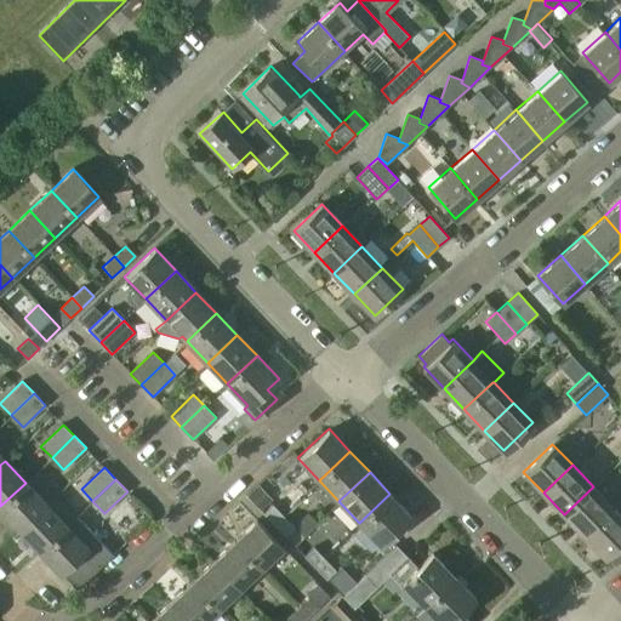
[(46,503),(26,483),(0,506),(0,511),(18,530),(46,503)]
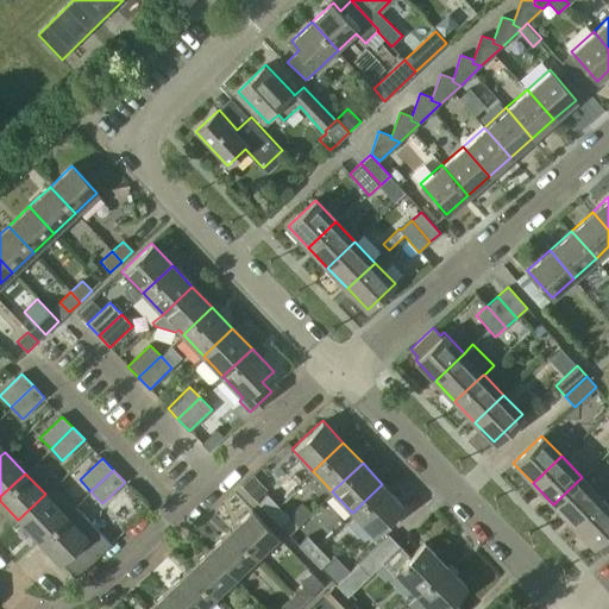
[(602,498),(582,477),(553,504),(573,526),(602,498)]
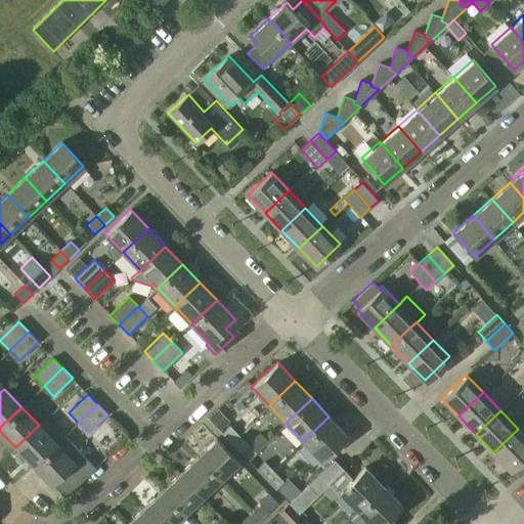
[(347,435),(329,417),(303,441),(321,460),(347,435)]
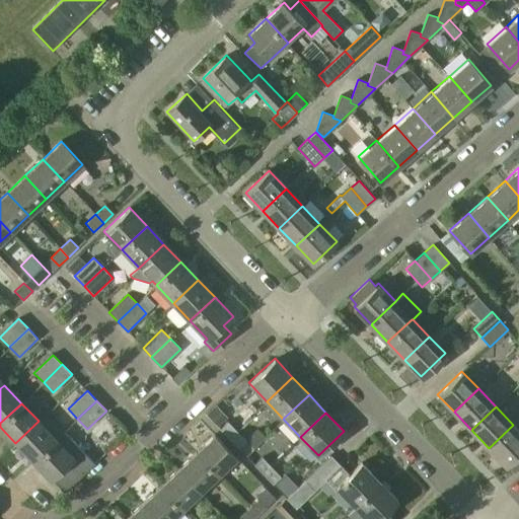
[(15,443),(32,461),(56,439),(39,421),(15,443)]
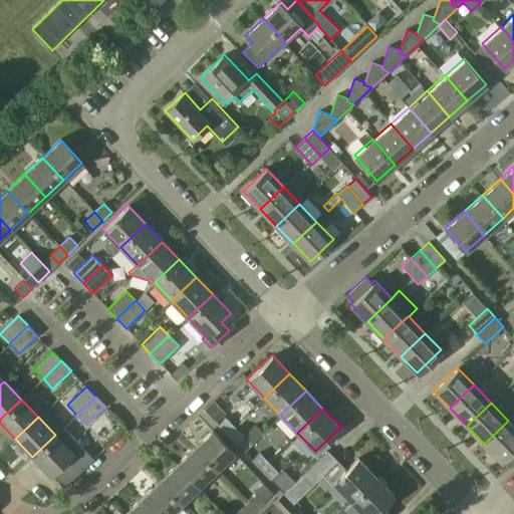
[(218,426),(225,434),(234,426),(226,418),(218,426)]
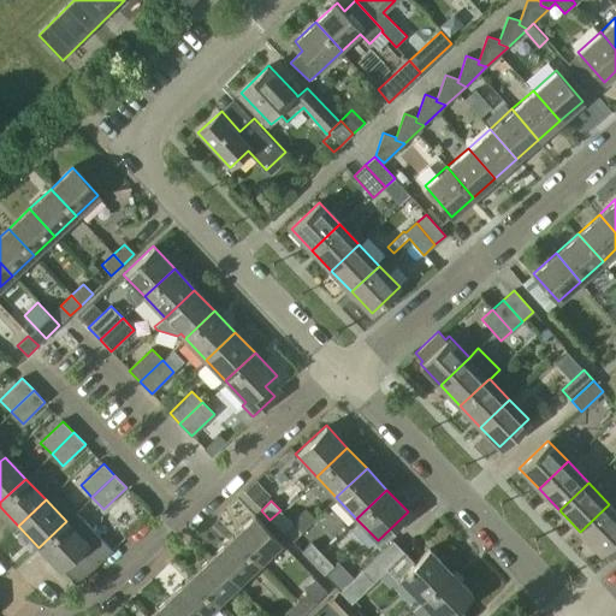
[(600,552),(603,550),(611,558),(615,554),(615,510),(609,504),(580,532),(600,552)]
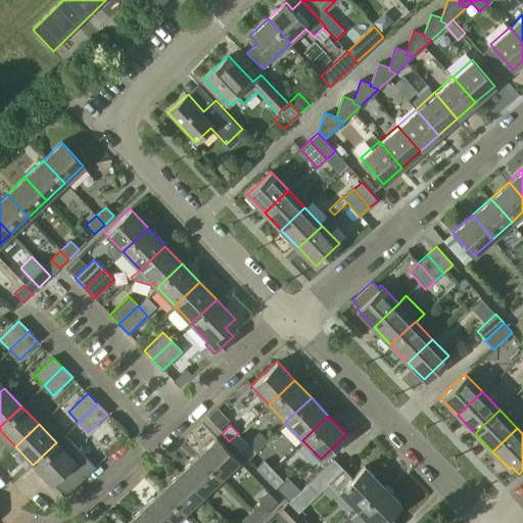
[(238,433),(229,441),(240,452),(248,443),(238,433)]
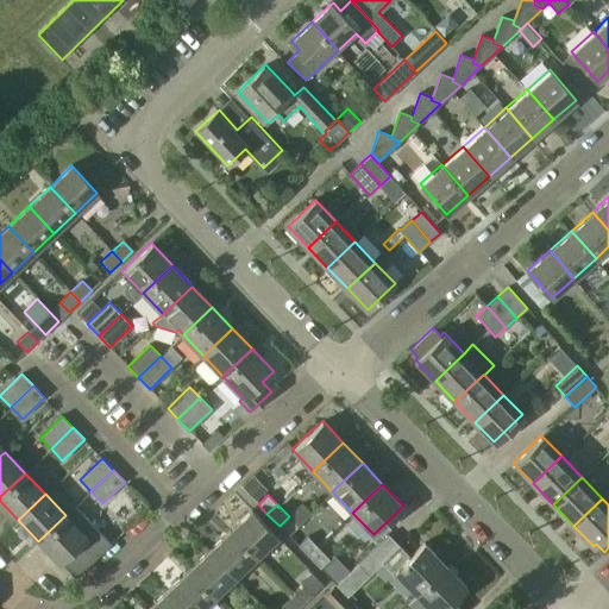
[(60,564),(61,563),(75,578),(111,544),(75,507),(66,515),(38,541),(60,564)]
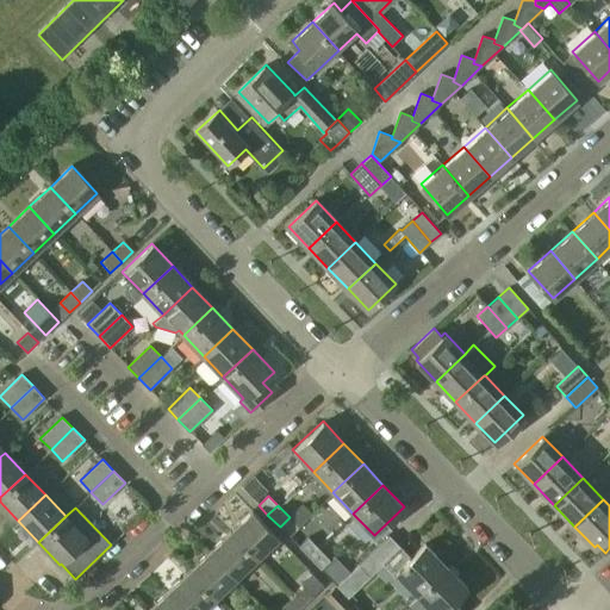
[(255,559),(277,537),(251,511),(230,531),(255,559)]
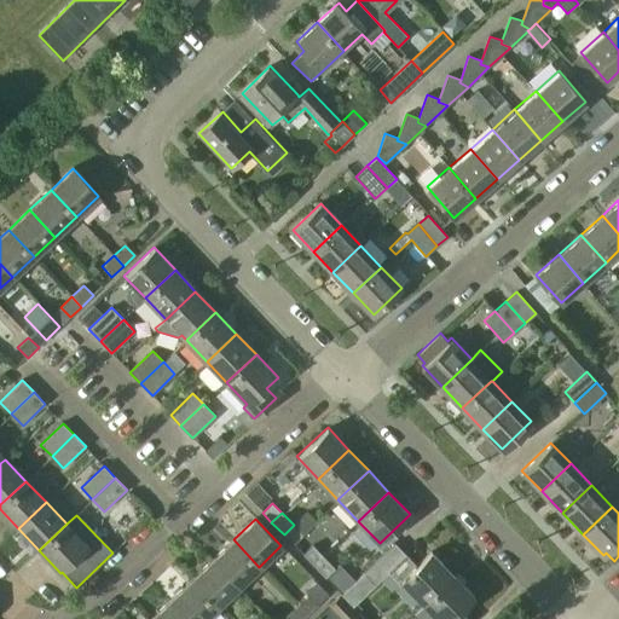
[(237,586),(259,567),(233,539),(212,560),(237,586)]
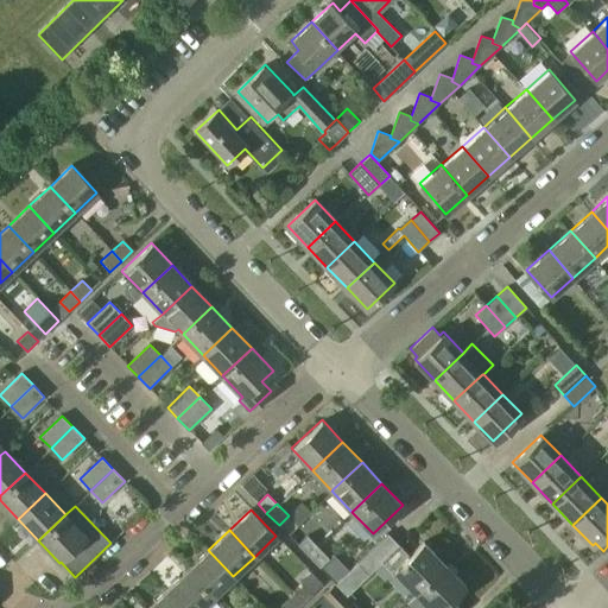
[(297,545),(306,555),(317,545),(306,534),(297,545)]
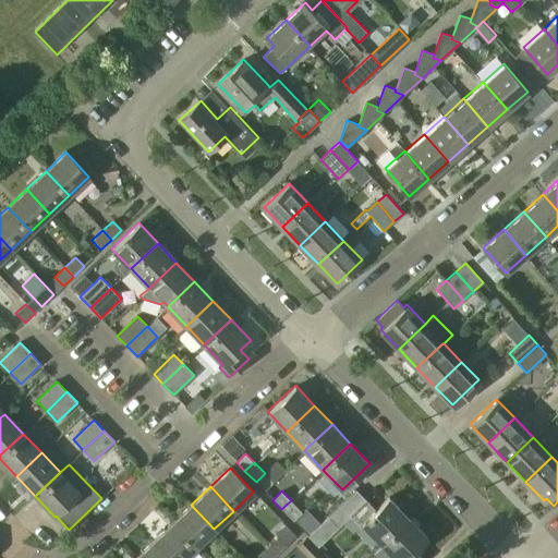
[(376,510),(365,499),(350,514),(361,525),(363,524),(380,543),(408,517),(389,497),(376,510)]
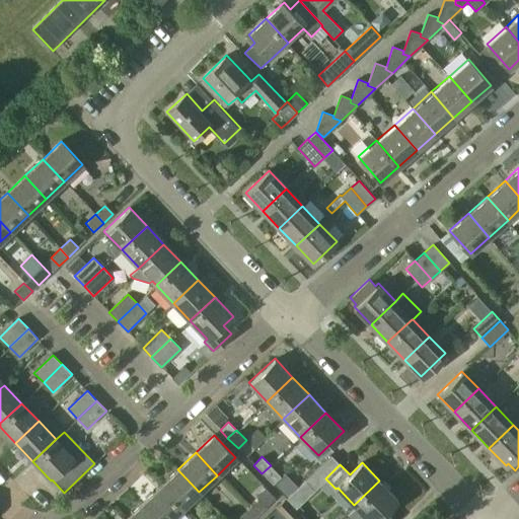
[(271,465),(262,473),(272,484),(281,475),(271,465)]
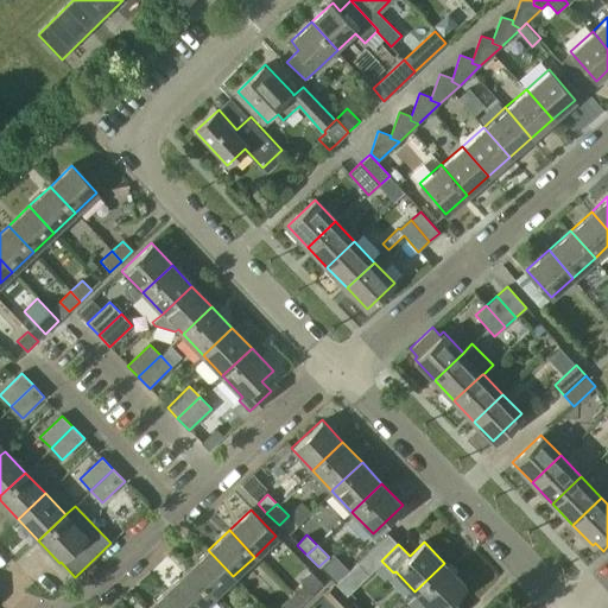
[(213,596),(233,576),(208,550),(188,570),(213,596)]
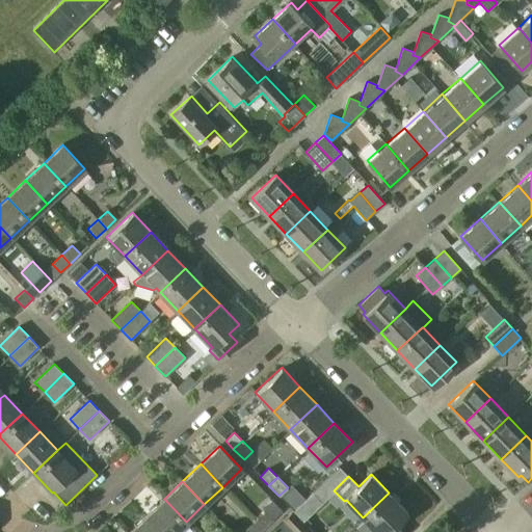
[(288,487),(278,496),(293,510),(304,499),(290,484),(288,487)]
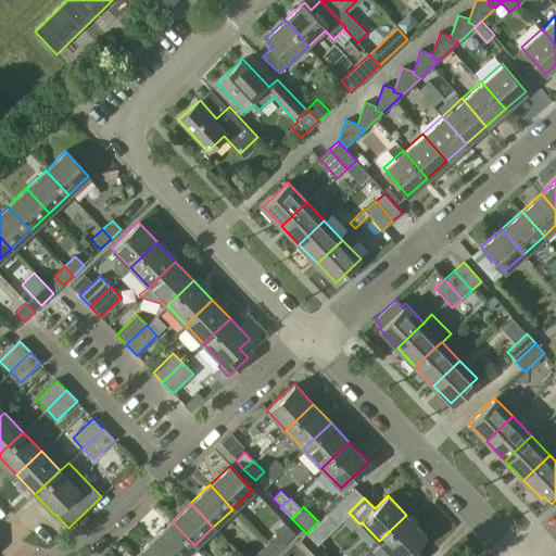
[(306,533),(317,544),(339,522),(329,512),(306,533)]
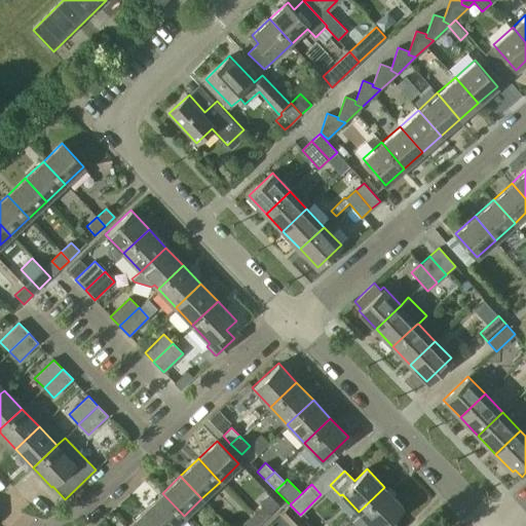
[(359,512),(372,525),(398,525),(390,518),(403,505),(384,487),(359,512)]
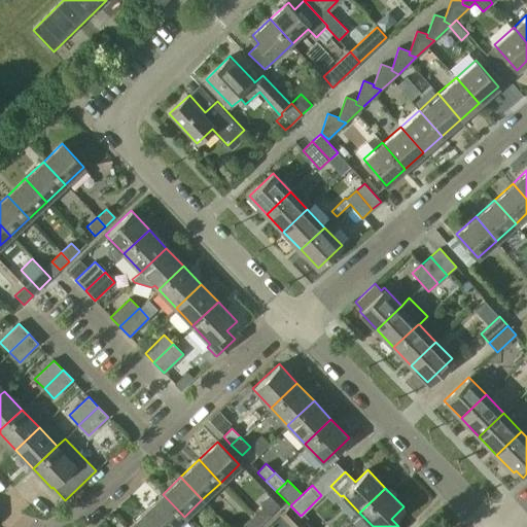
[(159,526),(173,526),(184,517),(163,494),(144,512),(159,526)]
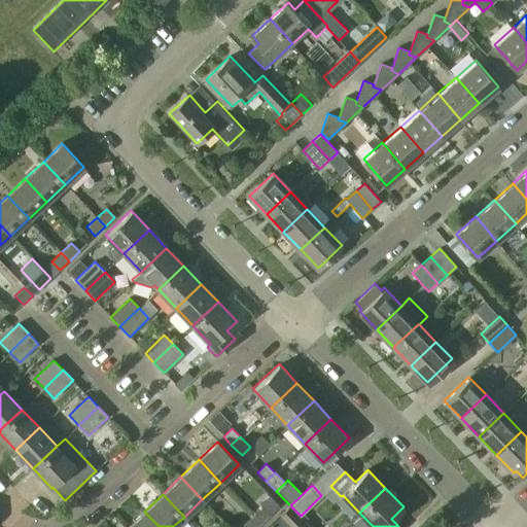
[(301,516),(290,505),(279,517),(288,526),(310,526),(311,526),(300,516),(301,516)]
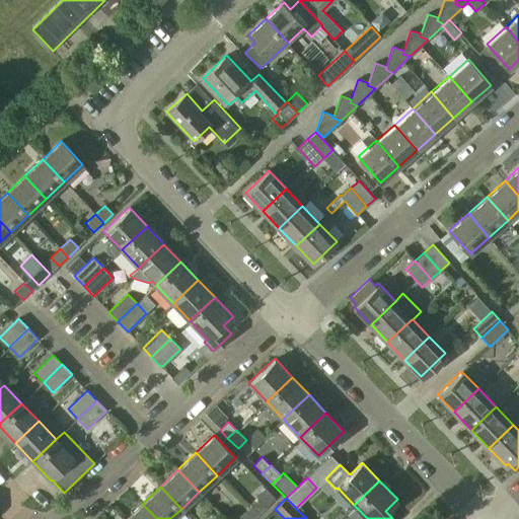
[(257,499),(248,508),(256,517),(267,507),(257,499)]
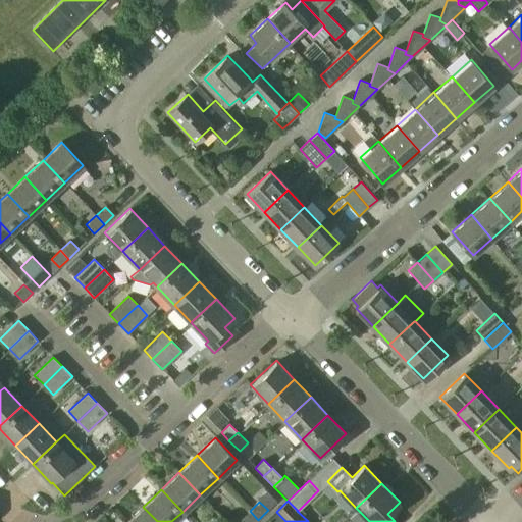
[(157,521),(143,507),(125,521),(157,521)]
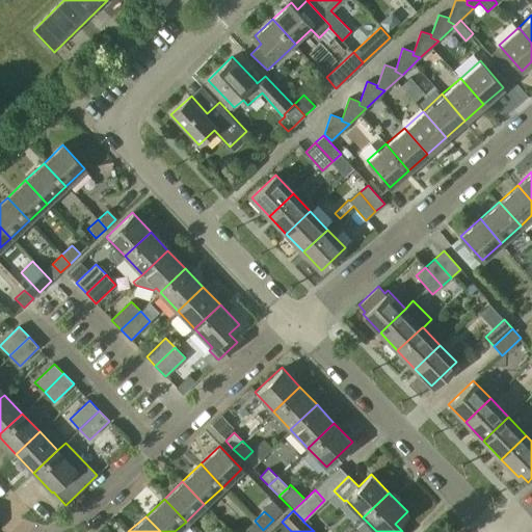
[(261,531),(263,530),(255,521),(245,530),(246,531),(261,531)]
